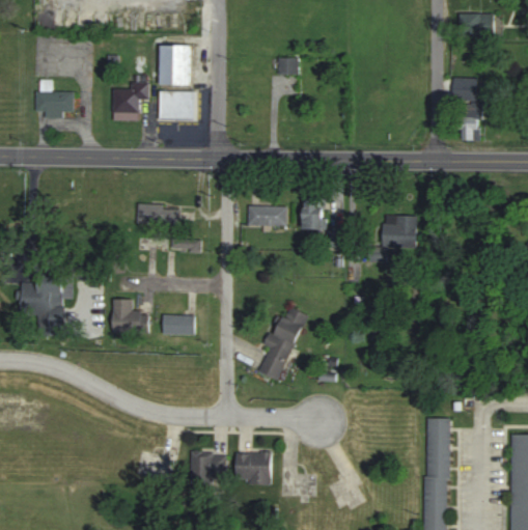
[(495,15),(461,15),(461,37),(495,37),(495,15)]
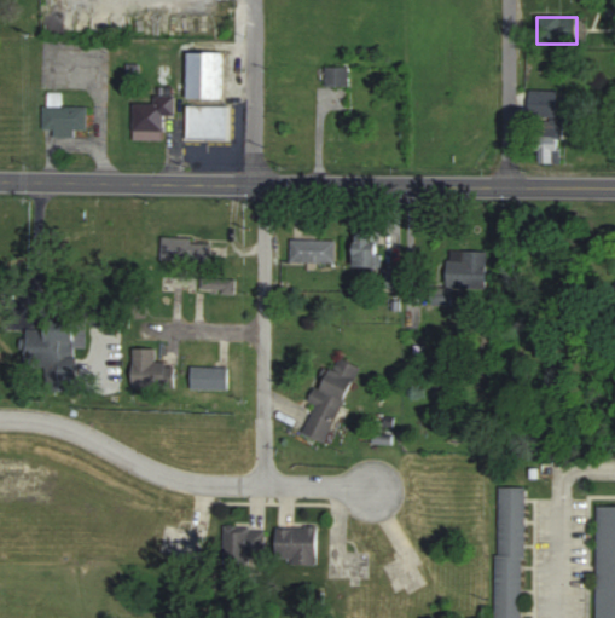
[(222,99),(222,52),(186,52),(186,99),(222,99)]
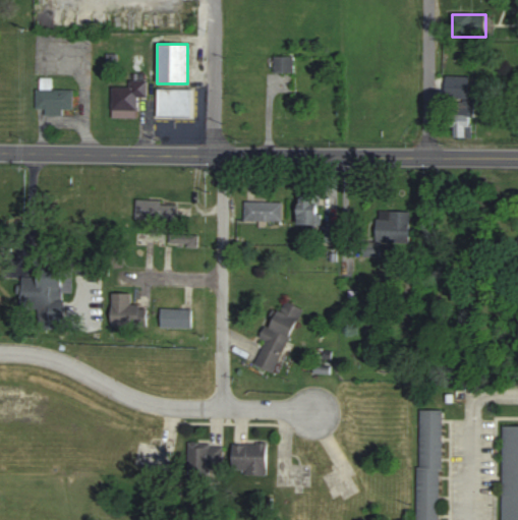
[(292,72),(292,57),(274,57),(274,72),(292,72)]
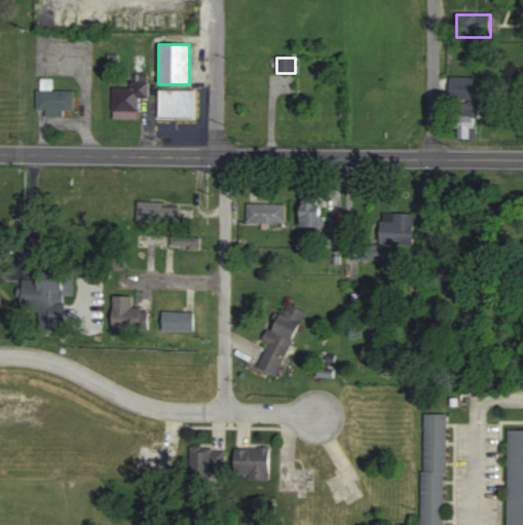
[(480,120),(479,76),(448,77),(449,121),(480,120)]
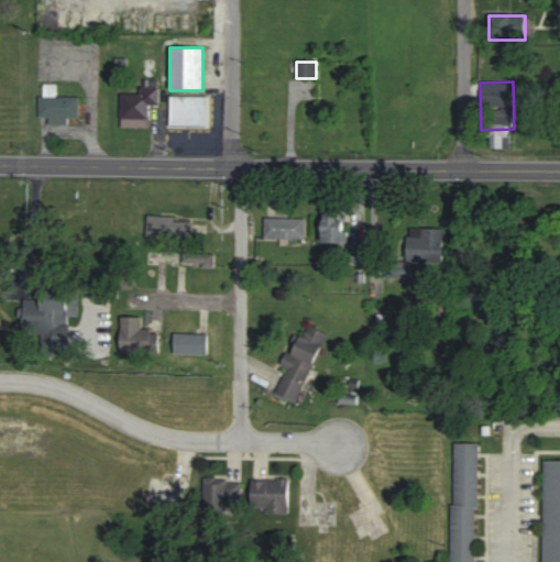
[(78,119),(78,97),(54,97),(54,85),(40,85),(40,119),(78,119)]
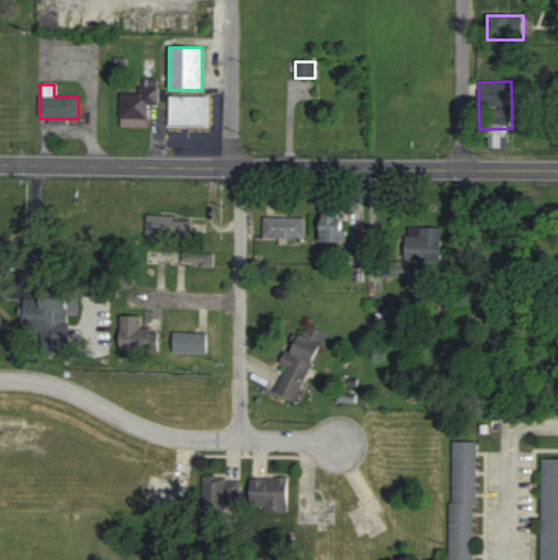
[(157,105),(157,87),(138,87),(138,94),(120,94),(120,120),(147,120),(147,105),(157,105)]
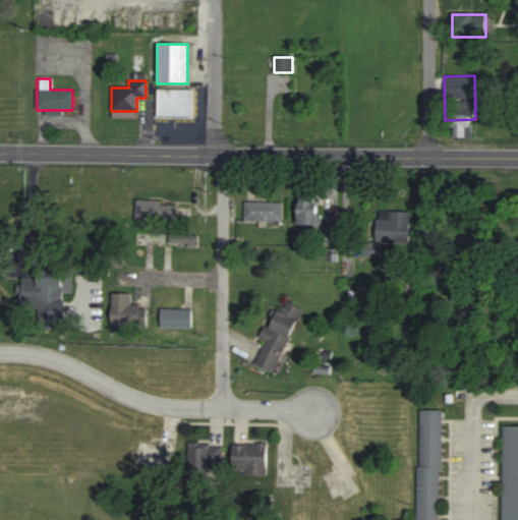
[(190,90),(157,90),(157,117),(190,117),(190,90)]
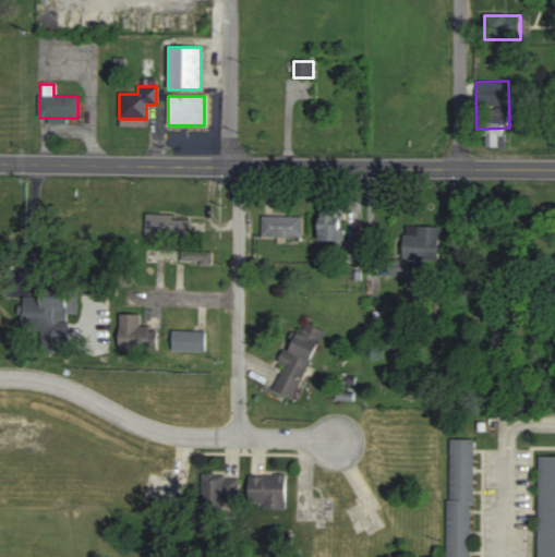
[(320,207),(320,243),(341,243),(341,207),(320,207)]
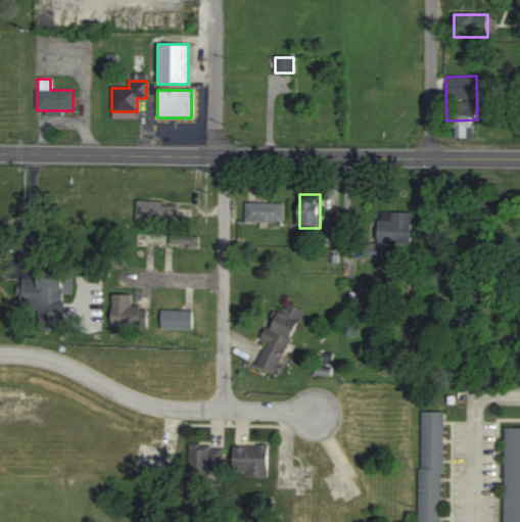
[(176,223),(176,202),(135,202),(135,223),(176,223)]
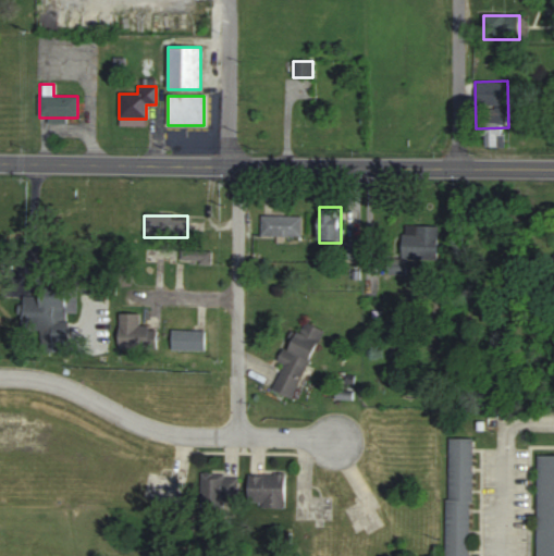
[(302,217),(260,217),(260,238),(302,238),(302,217)]
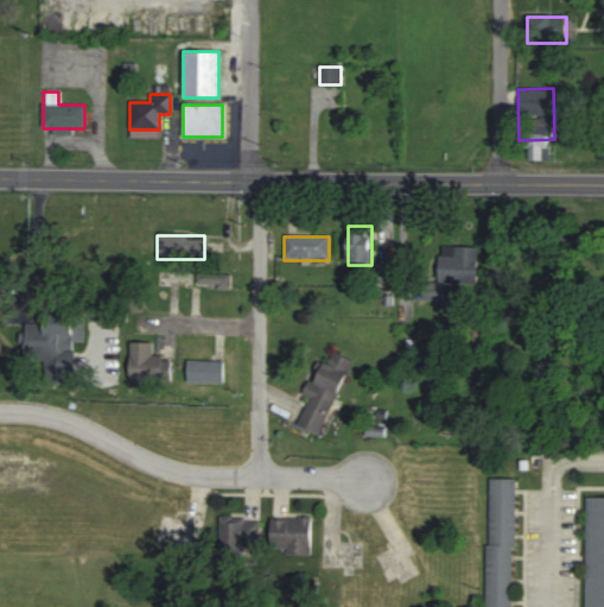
[(438,284),(472,284),(472,258),(438,258),(438,284)]
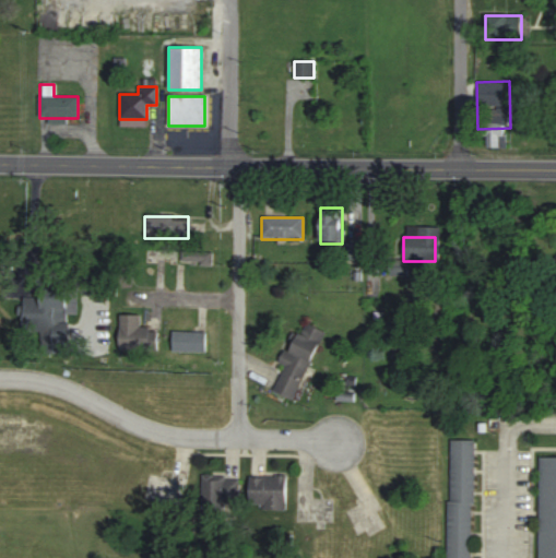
[(146,261),(174,261),(174,250),(146,250),(146,261)]
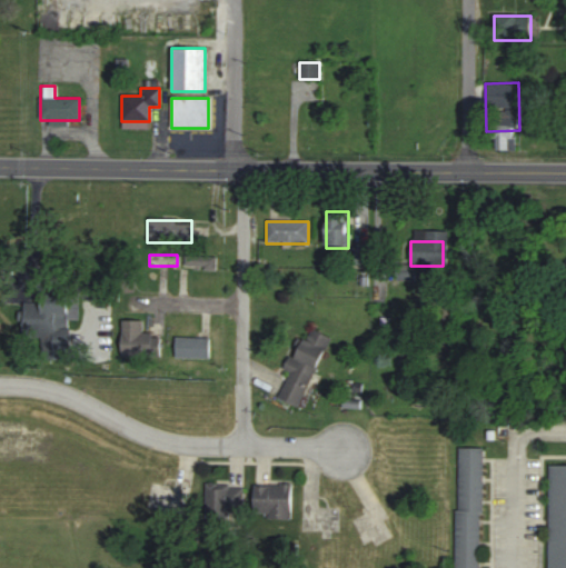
[(216,270),(216,256),(184,256),(184,270),(216,270)]
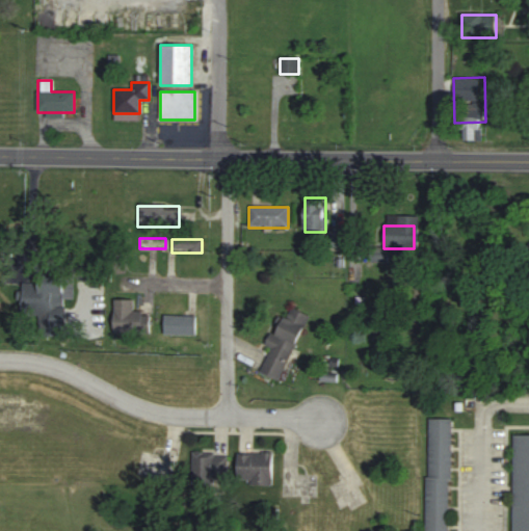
[(37,275),(37,282),(21,283),(21,317),(37,316),(38,336),(64,336),(64,300),(73,300),(73,275),(37,275)]
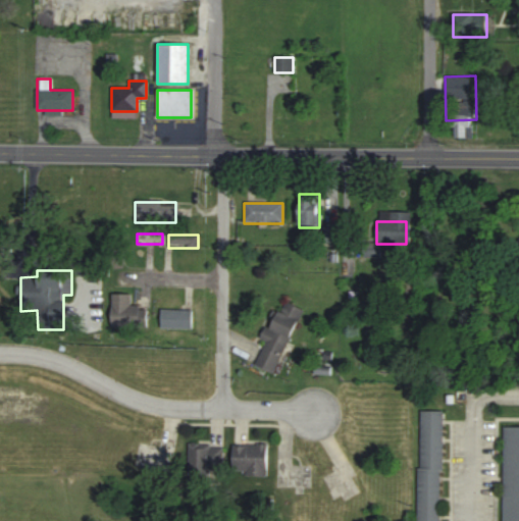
[(131,295),(111,295),(111,328),(148,328),(148,306),(131,306),(131,295)]
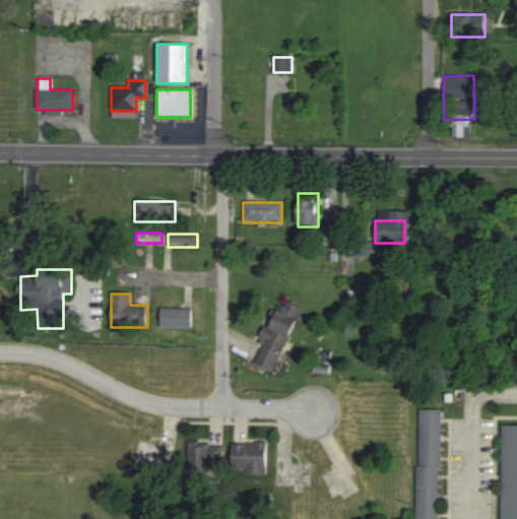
[(273,373),(303,309),(279,299),(260,339),(264,341),(253,364),(273,373)]
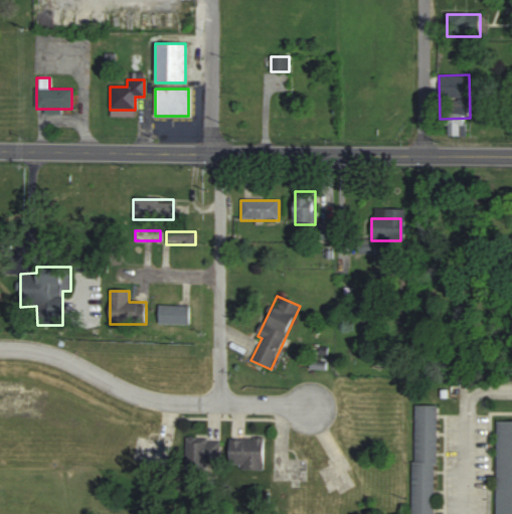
[(188,324),(188,306),(158,306),(158,324),(188,324)]
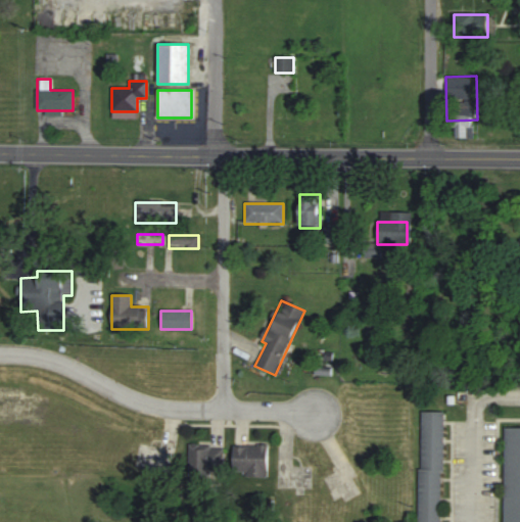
[(440,521),(442,412),(420,412),(418,521),(440,521)]
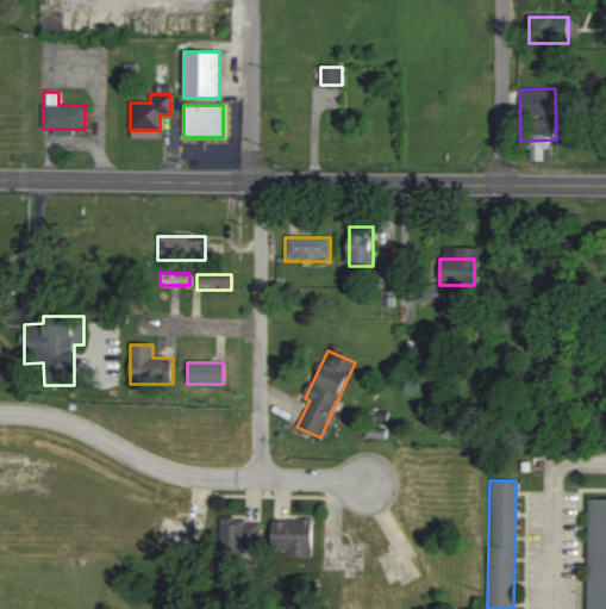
[(605,608),(605,498),(587,499),(586,608),(605,608)]
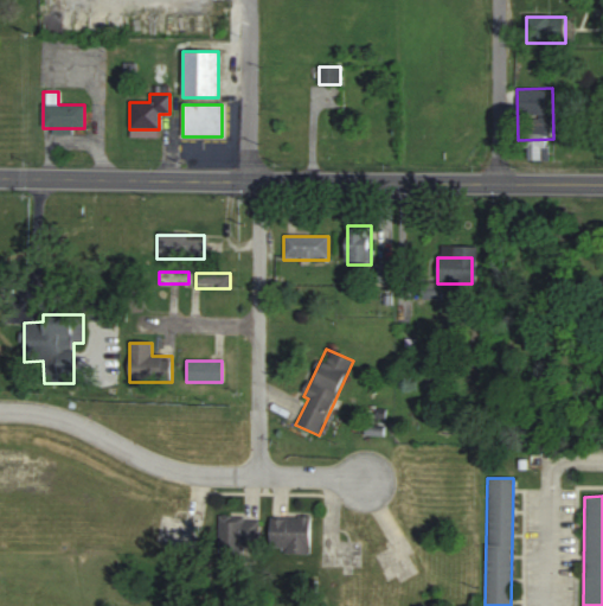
[(218,553),(260,553),(260,517),(218,517),(218,553)]
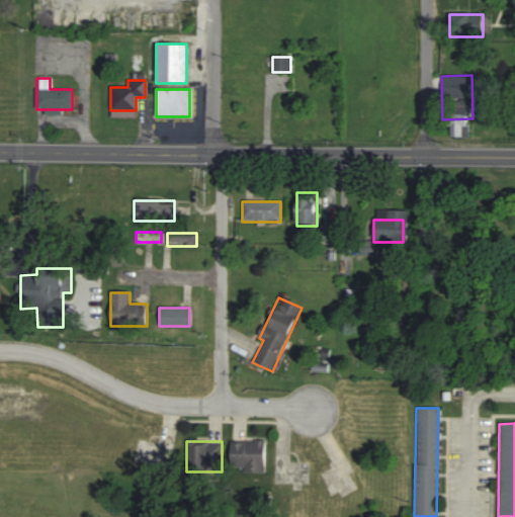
[(265,472),(265,442),(231,442),(231,469),(242,469),(242,472),(265,472)]
